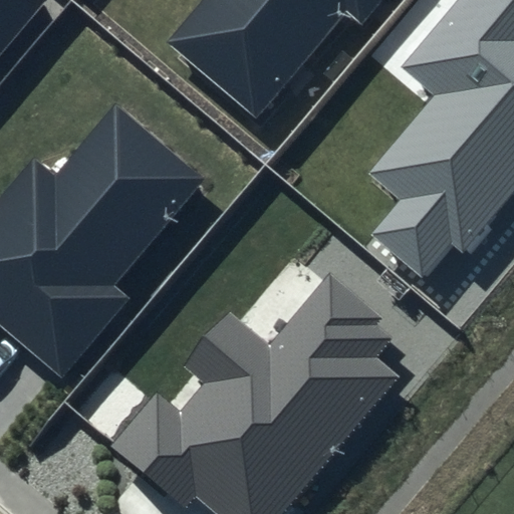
[(0,0),(0,58),(49,0),(0,0)]
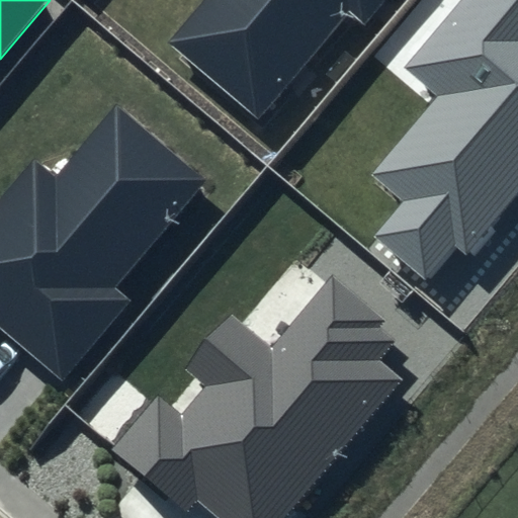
[(201,0),(168,42),(256,114),(345,6),(366,24),(384,0),(201,0)]
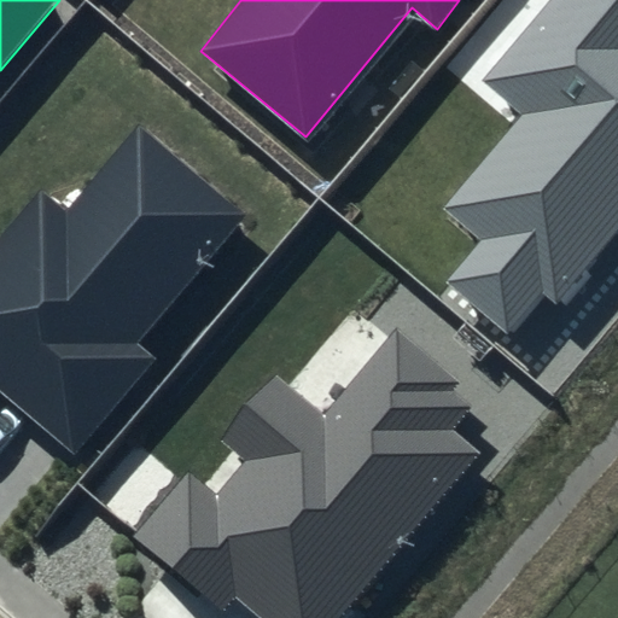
[(617,0),(551,0),(485,80),(526,114),(447,211),(482,239),(447,280),(514,334),(544,298),(557,309),(617,234),(617,0)]
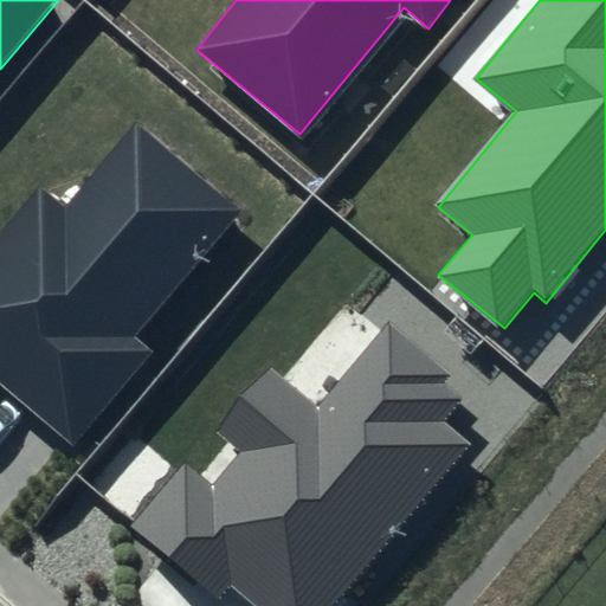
[(242,212),(135,124),(66,208),(38,185),(0,230),(0,384),(72,444),(150,350),(136,339),(242,212)]
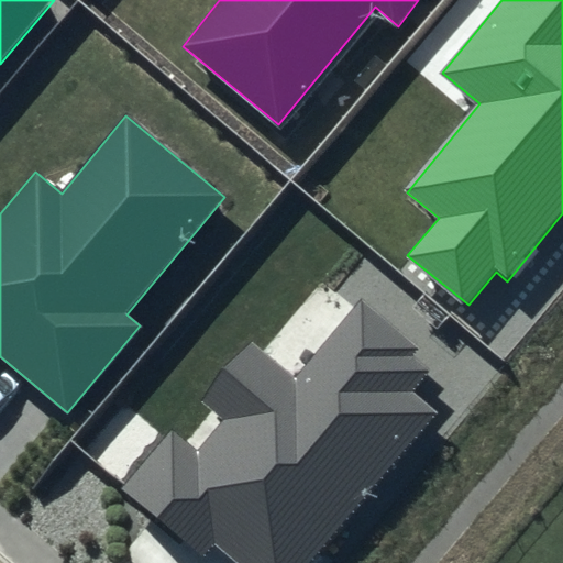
[(418,349),(362,302),(297,381),(253,343),(205,400),(225,418),(197,451),(168,428),(118,488),(205,560),(213,550),(229,562),(313,562),(438,415),(409,390),(424,373),(409,360),(418,349)]
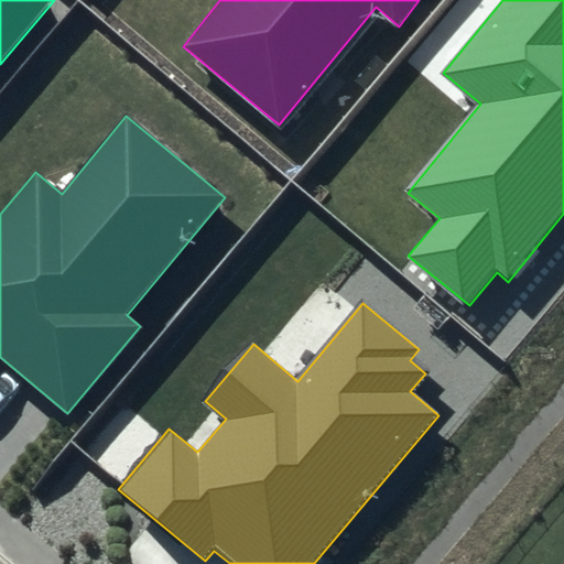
All buildings are outlined.
